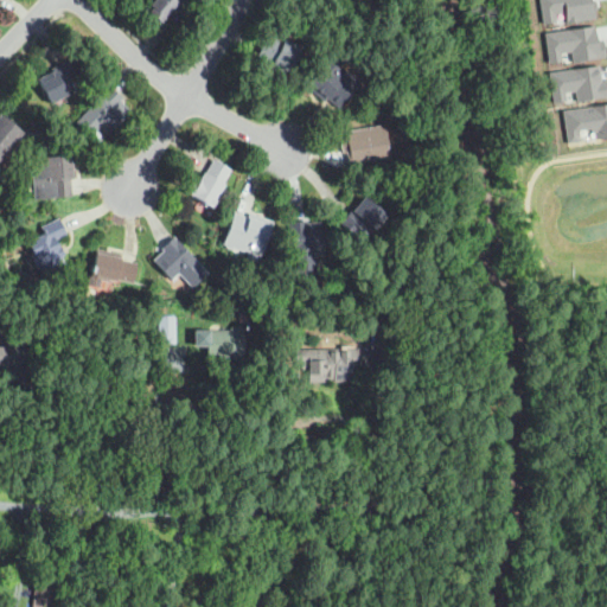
[(166,33),(142,12),(153,0),(192,0),(197,5),(185,18),(174,8),(163,21),(170,29),(166,33)]
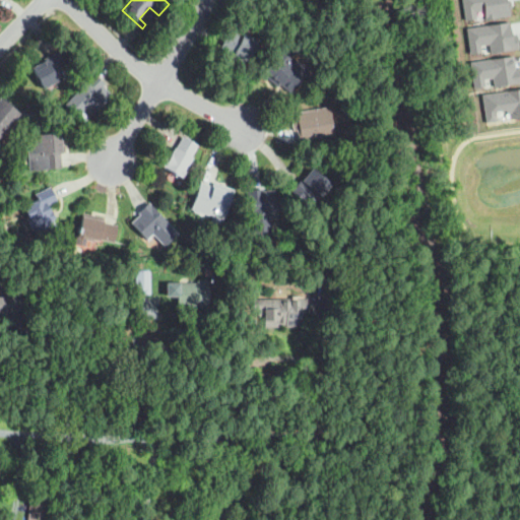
[(460,0),(507,0),(509,12),(483,16),(482,9),(475,10),(477,18),(464,19),(460,0)]
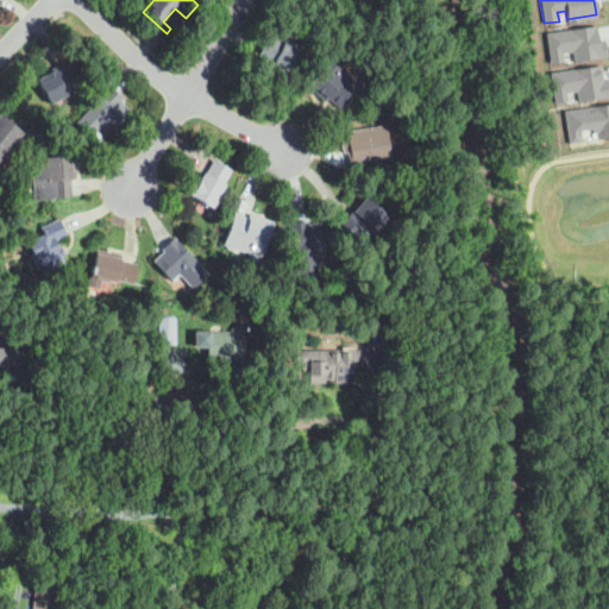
[(547,31),(594,25),(596,37),(603,36),(606,51),(551,60),(547,31)]
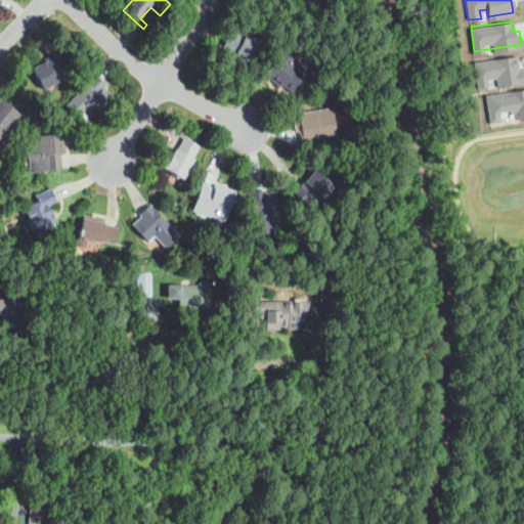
[(248,63),(221,49),(229,33),(235,37),(239,29),(249,33),(248,34),(260,40),(255,49),(257,50),(255,53),(254,52),(248,63)]
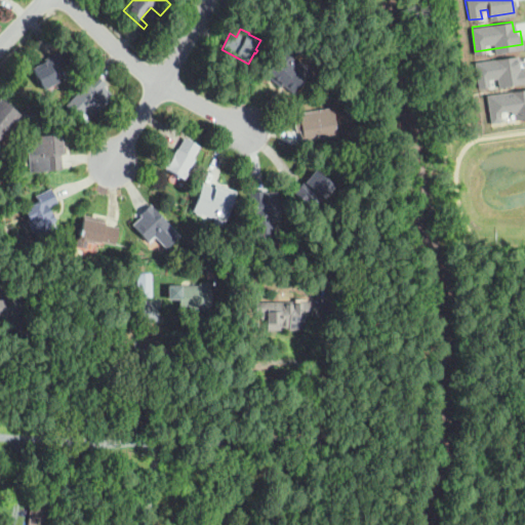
[(292,93),(290,92),(282,85),(280,88),(264,74),(267,72),(266,70),(282,51),(283,52),(289,45),(297,52),(293,57),(304,66),(308,66),(310,69),(310,72),(310,73),(292,93)]
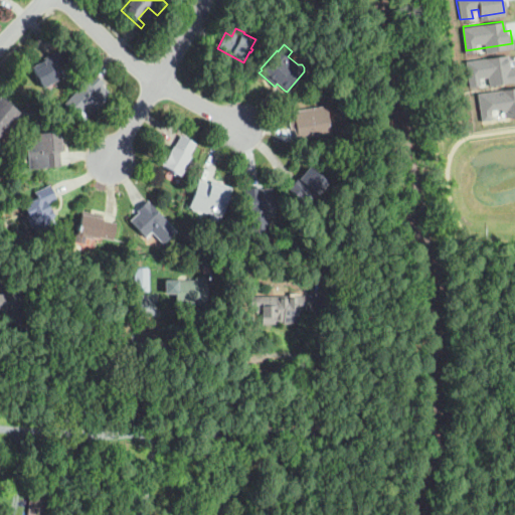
[(44,90),(30,67),(57,49),(67,64),(59,69),(64,76),(44,90)]
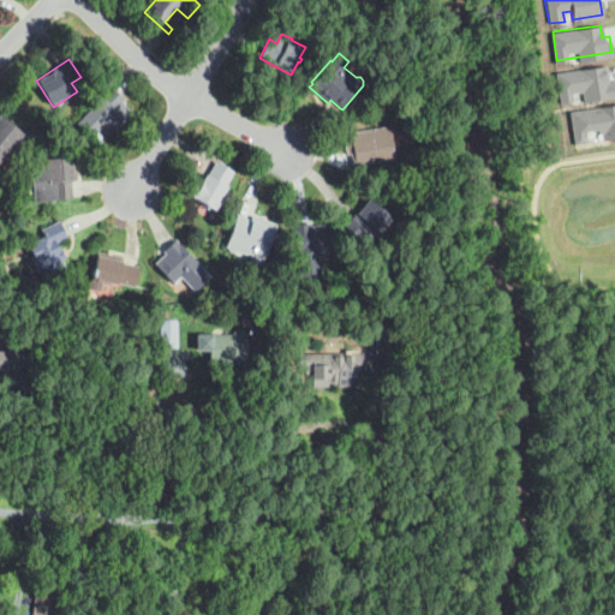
[(555,69),(605,63),(608,77),(614,76),(614,91),(559,99),(555,69)]
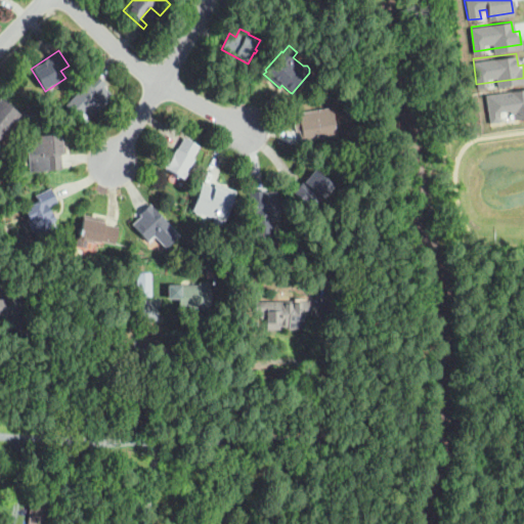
[(79,119),(66,105),(95,75),(105,85),(103,87),(113,95),(92,116),(87,110),(79,119)]
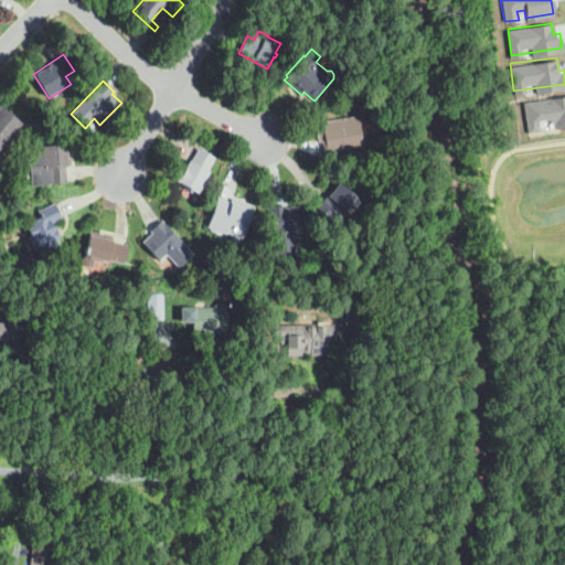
[(529,129),(564,123),(564,92),(523,98),(529,129)]
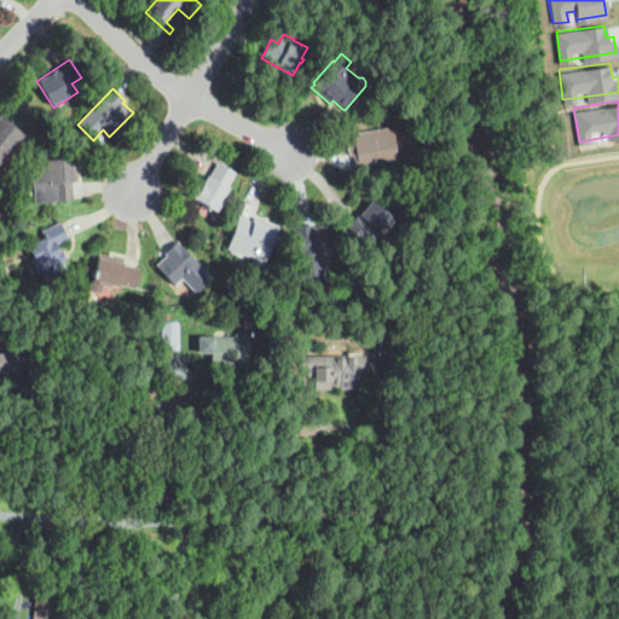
[(0,166),(0,116),(23,136),(19,140),(22,143),(17,148),(23,152),(16,161),(9,155),(0,166)]
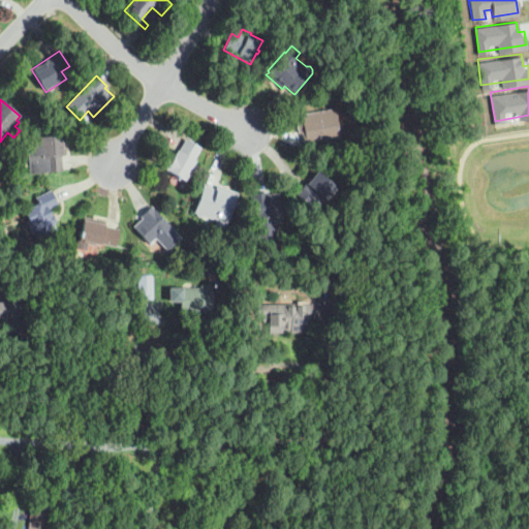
[(305,147),(302,132),(299,132),(296,113),(303,112),(304,114),(335,109),(340,141),(305,147)]
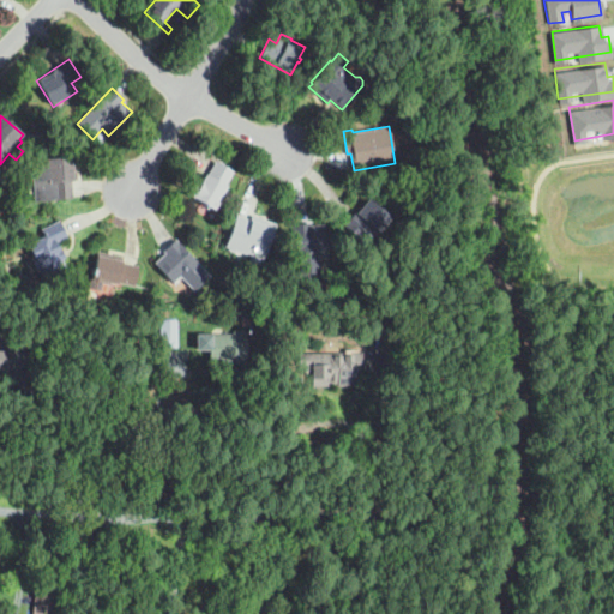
[(35,202),(32,170),(37,163),(46,163),(46,158),(71,157),(72,181),(71,181),(72,198),(35,202)]
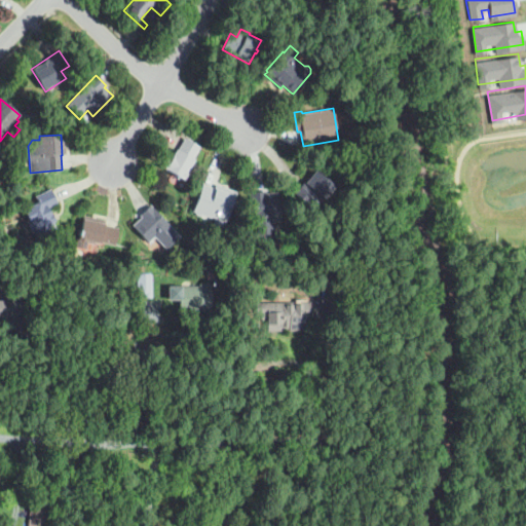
[(183,179),(162,167),(168,155),(174,158),(184,138),(200,146),(190,165),(192,166),(189,173),(187,172),(183,179)]
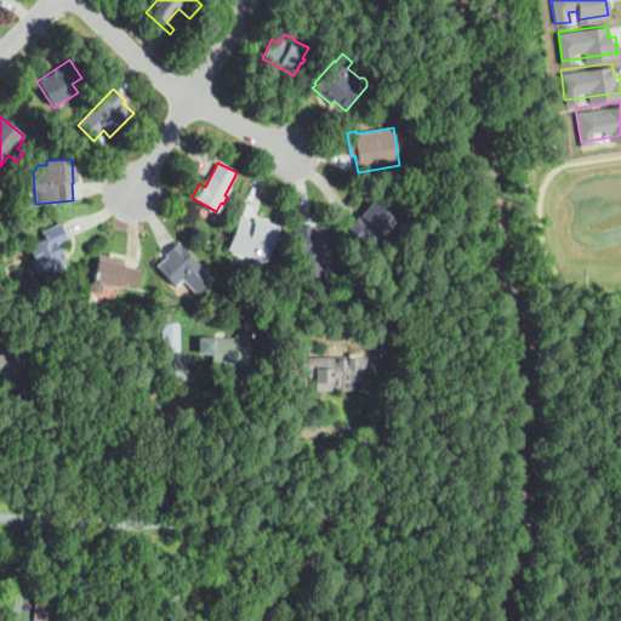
[(375,243),(369,237),(363,243),(347,228),(372,200),(394,221),(375,243)]
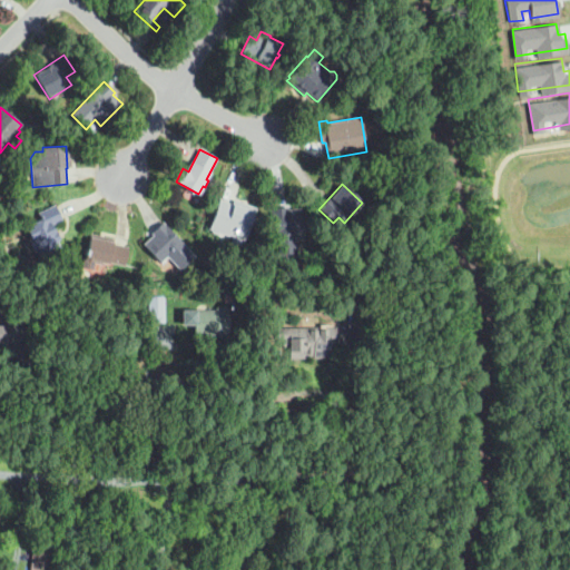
[(242,247),(241,246),(231,243),(233,237),(217,233),(210,231),(212,229),(207,228),(217,199),(254,212),(242,247)]
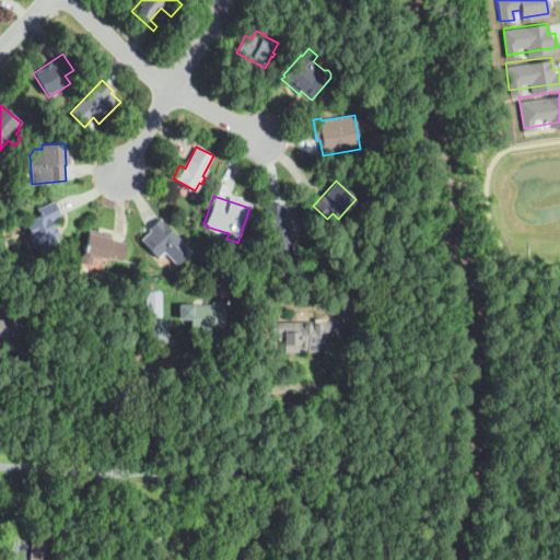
[(38,255),(37,253),(35,246),(31,247),(22,225),(26,224),(23,218),(37,212),(36,209),(54,201),(60,217),(51,220),(54,226),(56,226),(59,234),(57,235),(60,245),(38,255)]
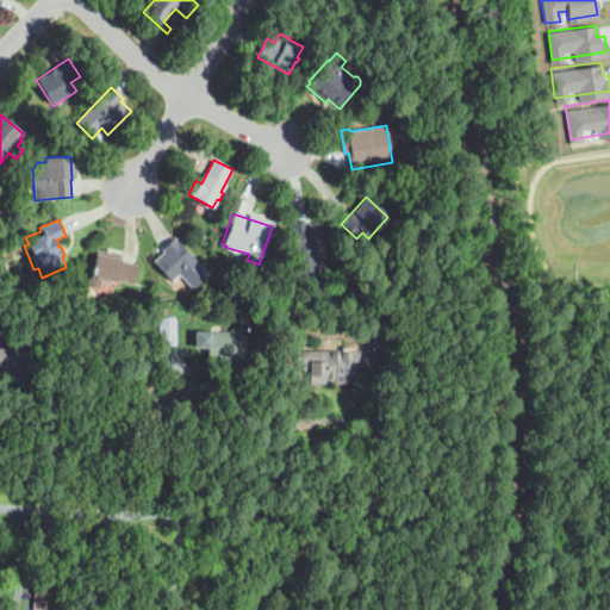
[(297,273),(290,223),(307,221),(307,224),(323,222),(327,256),(316,257),(318,271),(297,273)]
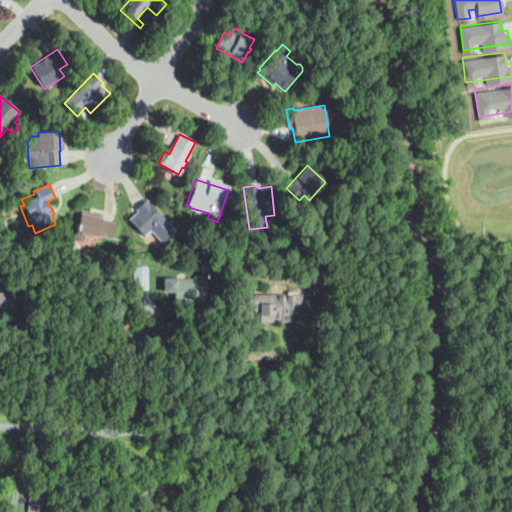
[(162,243),(159,240),(151,231),(144,236),(128,219),(136,211),(135,210),(146,199),(175,230),(162,243)]
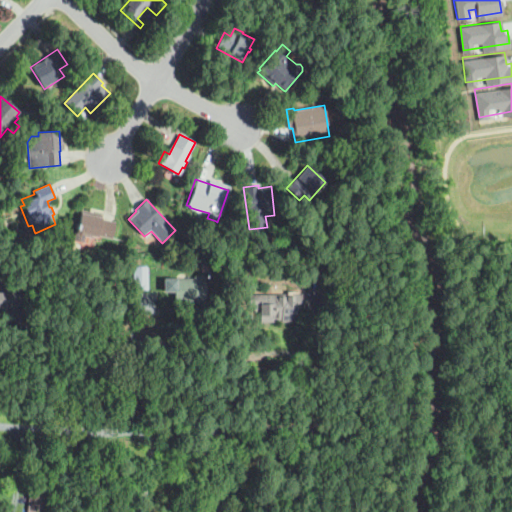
[(83,244),(73,242),(80,209),(102,214),(100,220),(115,223),(111,240),(85,234),(83,244)]
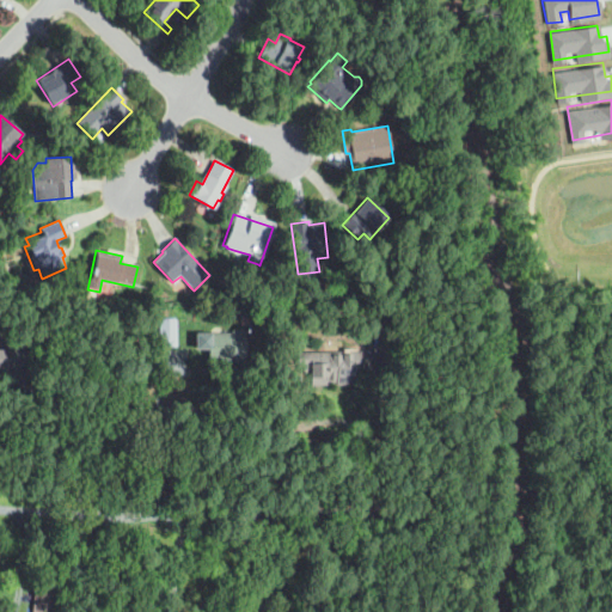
[(161,347),(160,319),(177,319),(178,346),(161,347)]
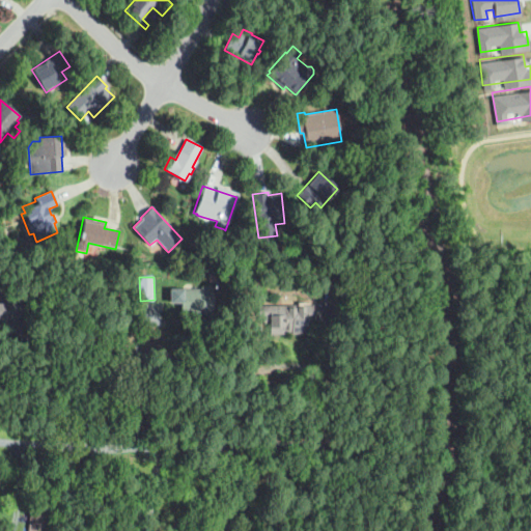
[(199,316),(198,312),(180,313),(180,302),(172,302),(172,288),(214,287),(214,315),(199,316)]
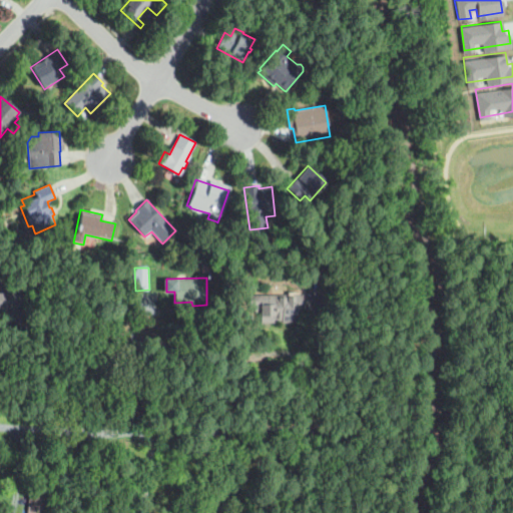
[(6,311),(0,311),(0,293),(7,294),(7,290),(4,290),(4,281),(19,281),(22,281),(22,309),(11,309),(11,304),(6,304),(6,311)]
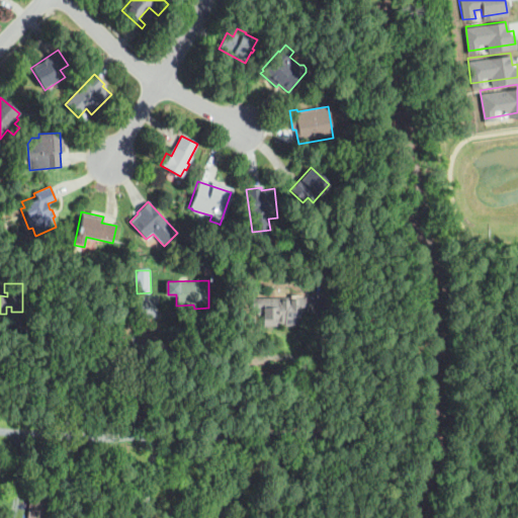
[(277,326),(263,326),(263,316),(260,316),(260,313),(257,313),(257,311),(252,310),(252,297),(288,297),(288,295),(292,295),(307,295),(307,315),(299,314),(299,325),(284,325),(284,324),(277,324),(277,326)]
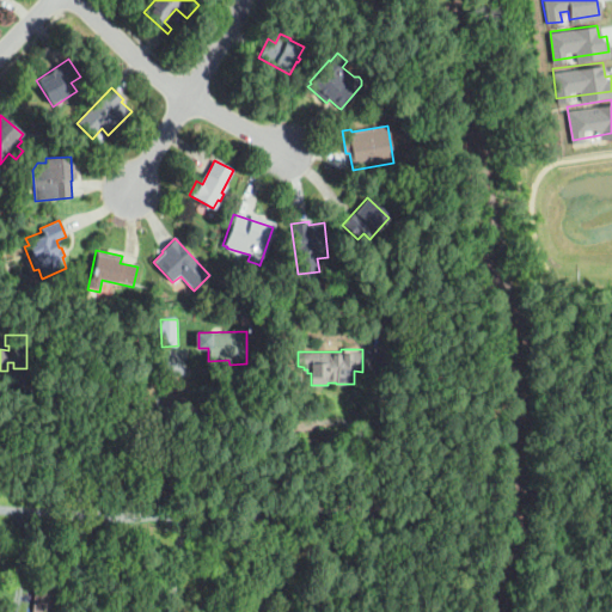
[(51,600),(32,599),(34,586),(53,587),(51,600)]
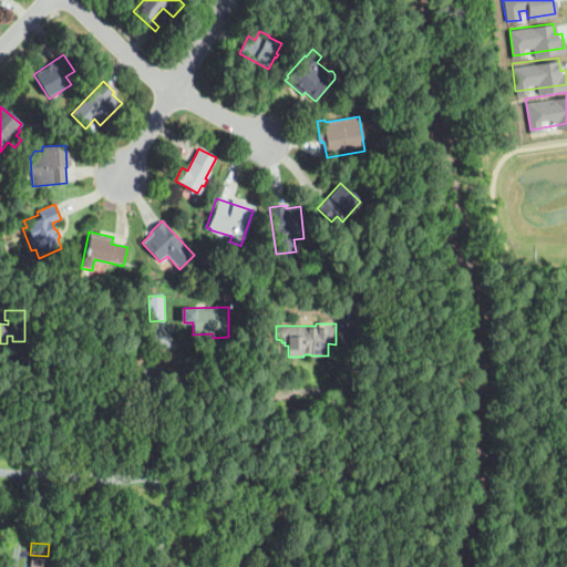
All buildings are outlined.
